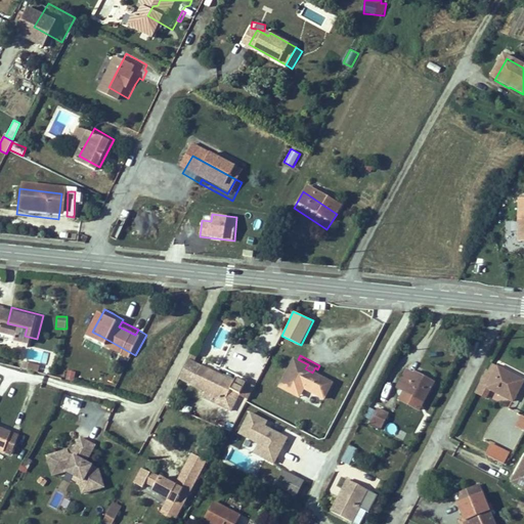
[(298,359),(285,384),(300,392),(305,383),(308,384),(331,396),(339,380),(317,369),(315,367),(312,373),(305,368),(308,364),(298,359)]
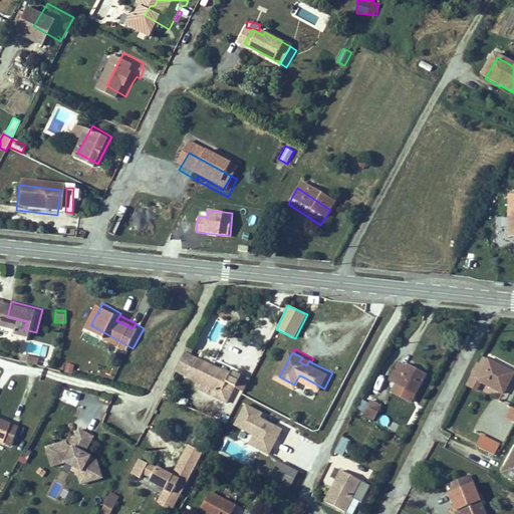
[(202,355),(192,374),(207,382),(233,397),(246,374),(235,369),(233,372),(202,355)]
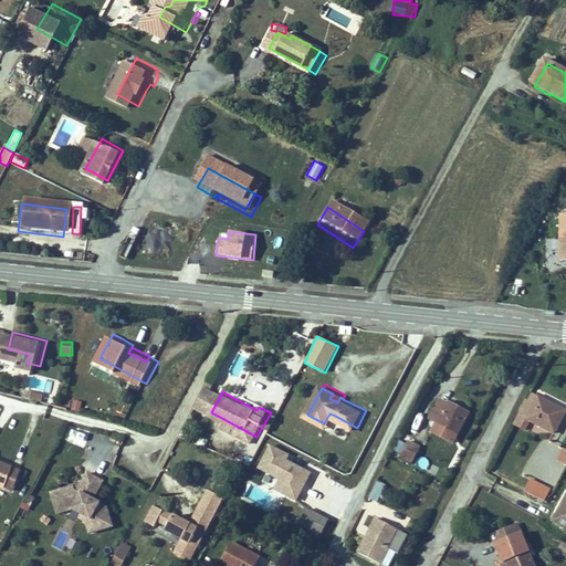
[(565,420),(565,401),(548,391),(535,415),(561,430),(565,420)]
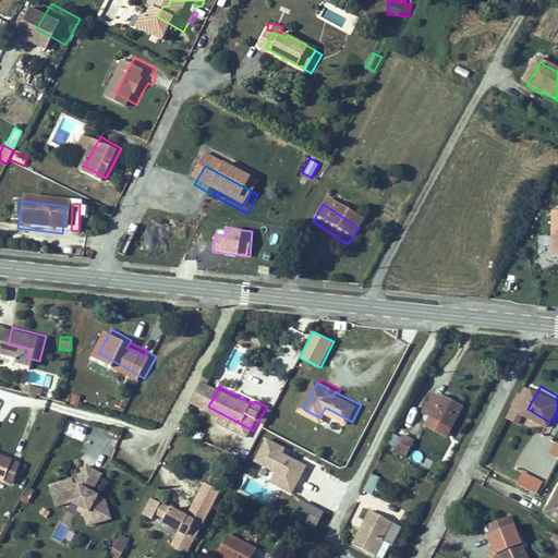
[(447,398),(437,392),(427,411),(455,426),(466,405),(448,396),(447,398)]
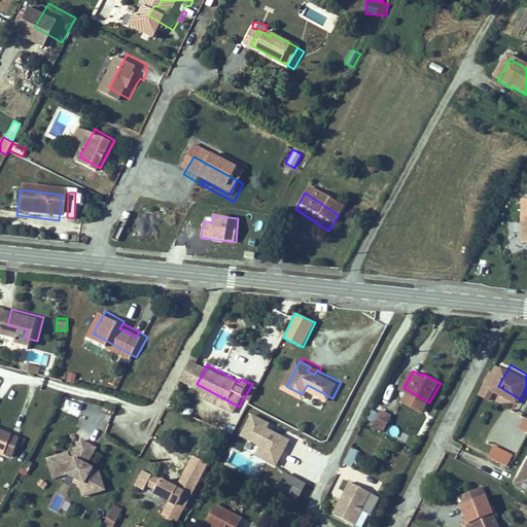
[(68,373),(66,382),(74,383),(76,374),(68,373)]
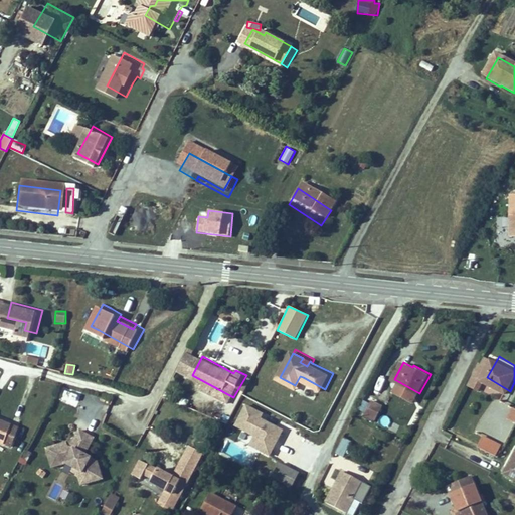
[(233,397),(207,383),(204,388),(230,402),(233,397)]
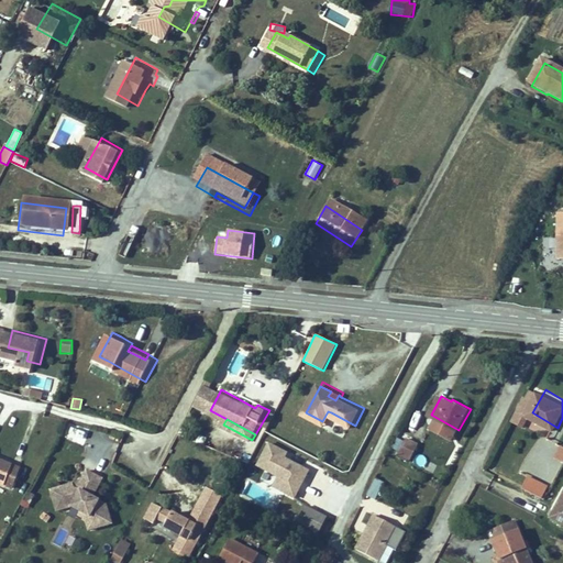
[(69,427),(67,433),(81,439),(84,432),(69,427)]
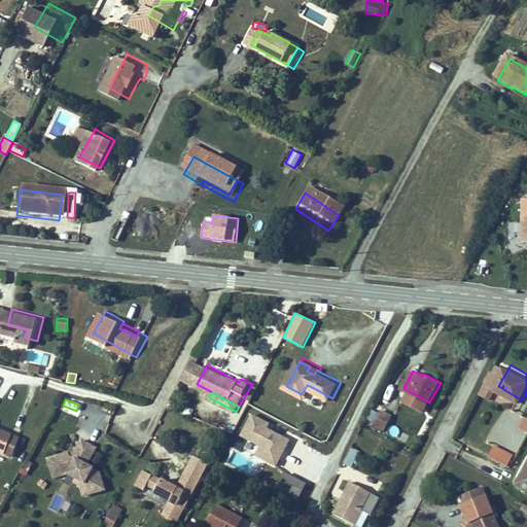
[(394,416),(382,410),(374,424),(386,430),(394,416)]
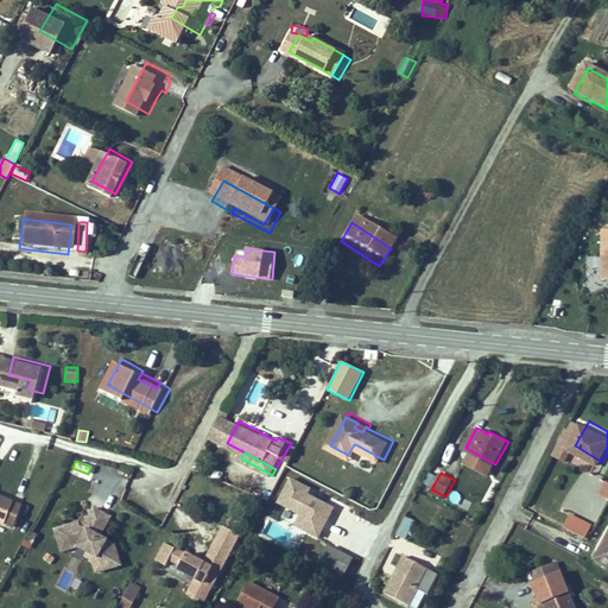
[(289,476),(276,505),(299,515),(293,527),(320,539),(335,506),(308,494),(311,487),(289,476)]
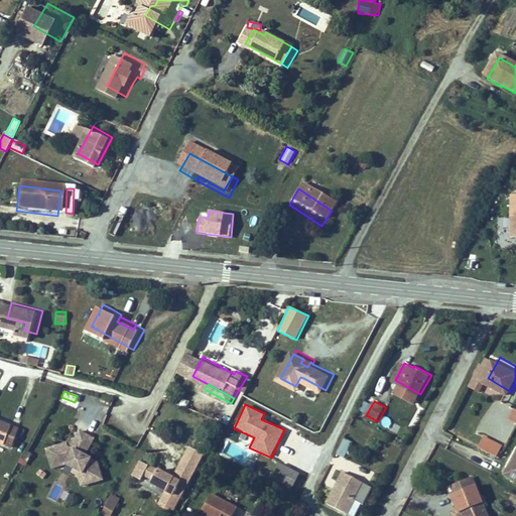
[(0,438),(19,447),(27,429),(0,417),(0,438)]
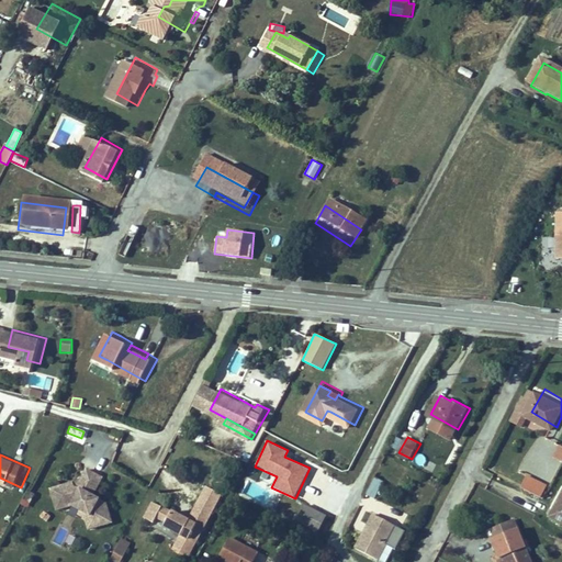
[(107,475),(90,467),(81,484),(78,483),(77,479),(63,481),(66,496),(75,501),(83,505),(93,510),(94,516),(96,523),(114,519),(110,501),(97,493),(107,475)]
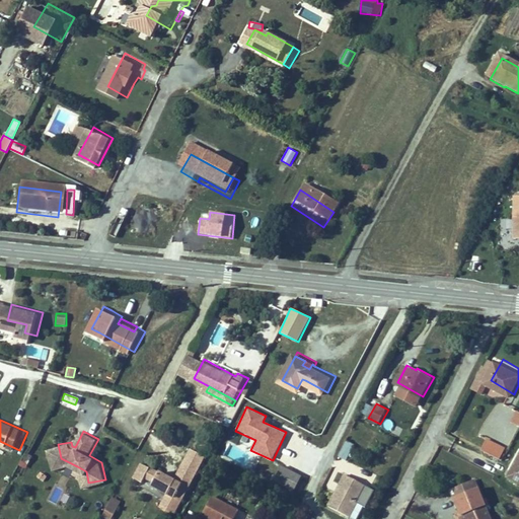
[(347,462),(356,446),(347,441),(339,457),(347,462)]
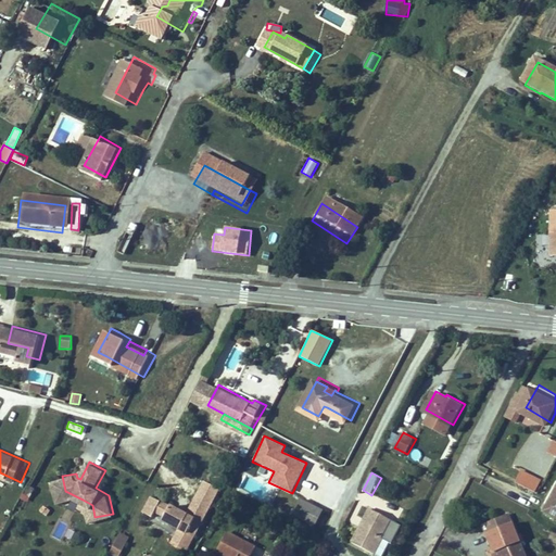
[(546,482),(527,472),(520,484),(540,494),(546,482)]
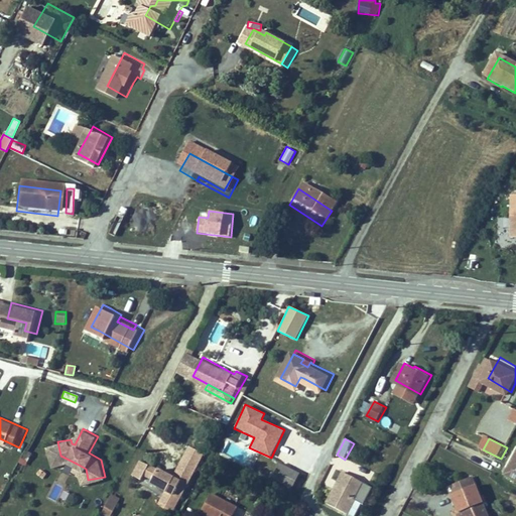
[(60,456),(57,441),(49,443),(53,463),(69,460),(60,456)]
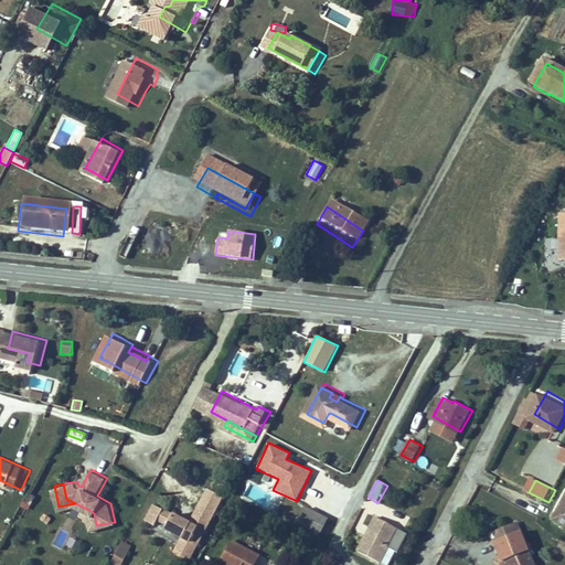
[(215,483),(204,502),(217,508),(227,489),(215,483)]
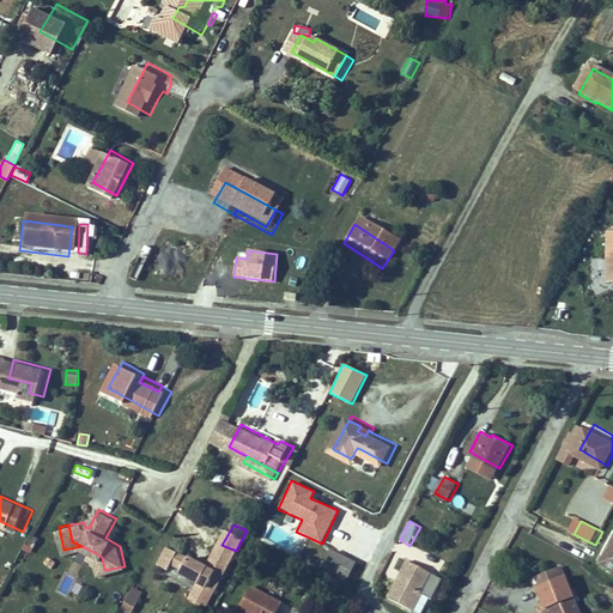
[(218,583),(229,564),(216,557),(196,548),(195,550),(175,540),(165,558),(173,560),(176,554),(187,560),(184,564),(202,575),(218,583)]
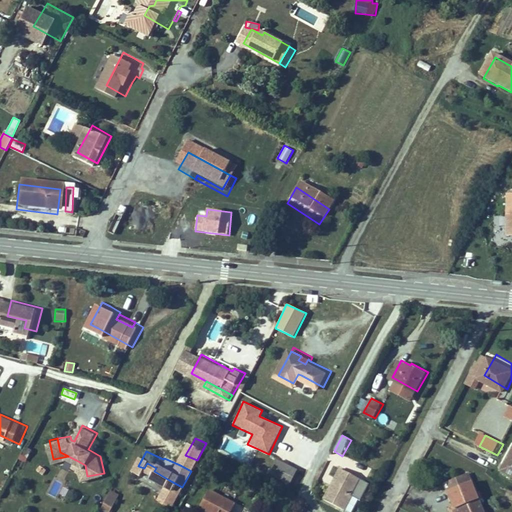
[(185,455),(180,465),(191,471),(197,460),(185,455)]
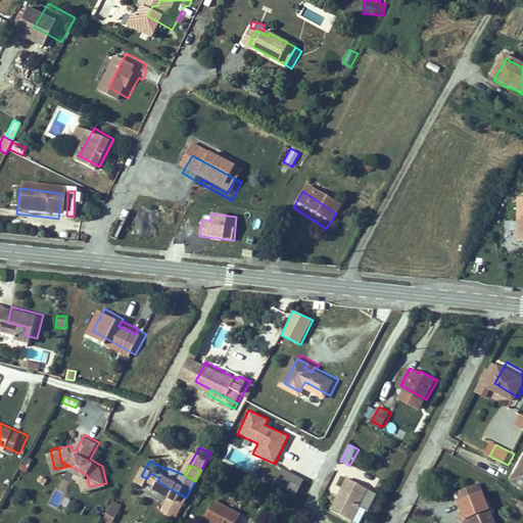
[(87,475),(78,470),(76,474),(83,478),(85,487),(89,486),(88,480),(87,475)]
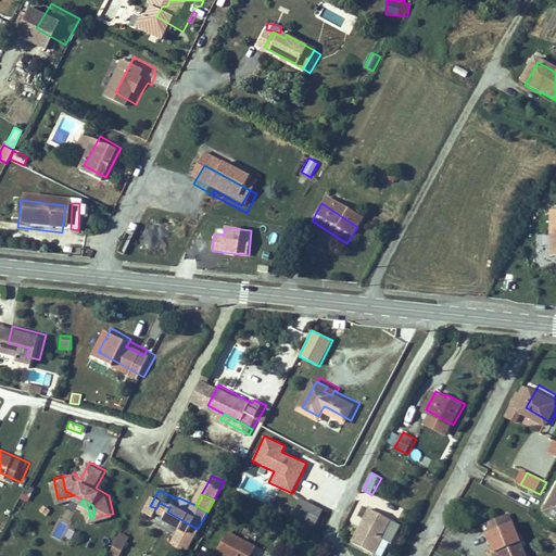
[(327,509),(307,500),(301,514),(319,523),(327,509)]
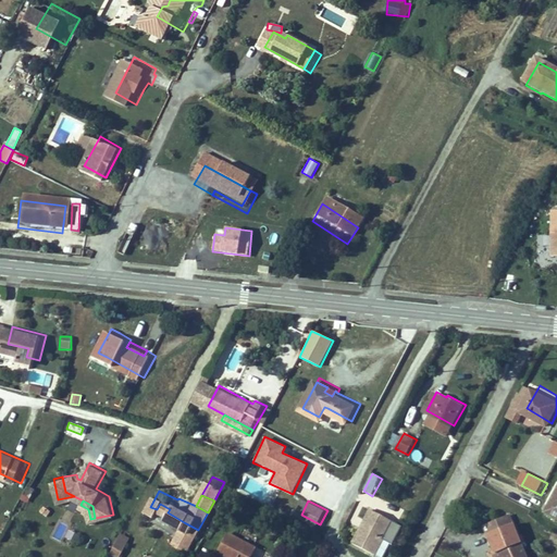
[(52,536),(61,541),(74,511),(67,509),(63,519),(60,518),(52,536)]
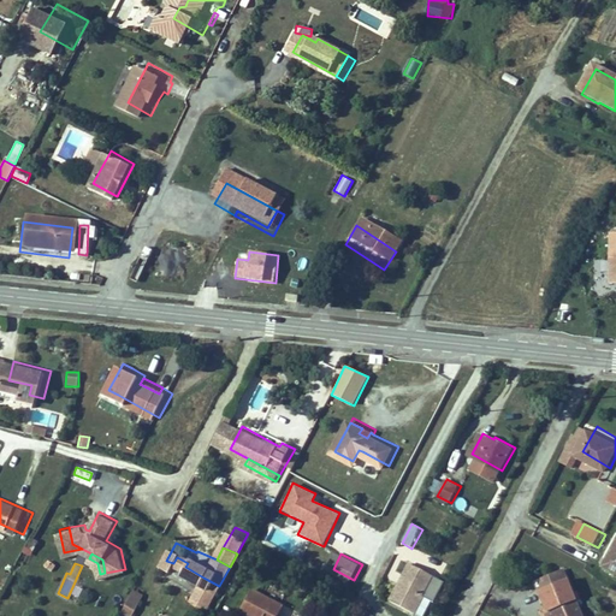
[(397,590),(390,603),(413,615),(414,615),(425,598),(436,579),(409,566),(404,575),(409,578),(401,592),(397,590)]
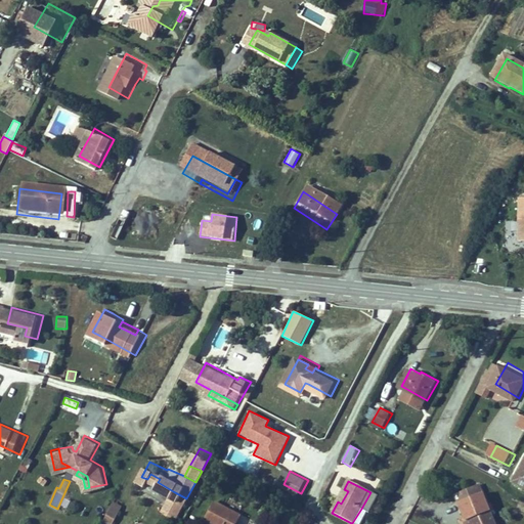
[(341,504),(348,491),(344,489),(338,501),(341,504)]
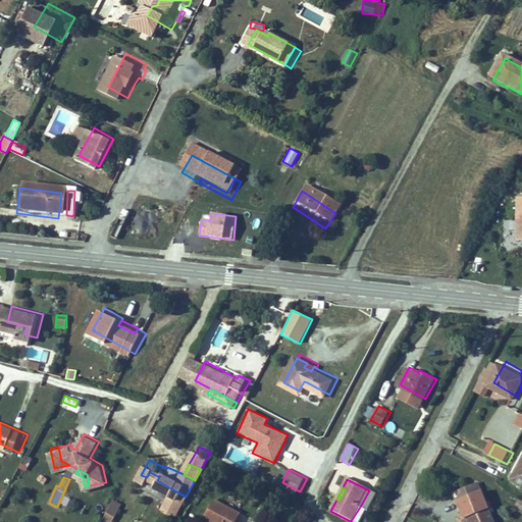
[(186,497),(172,489),(165,503),(178,510),(186,497)]
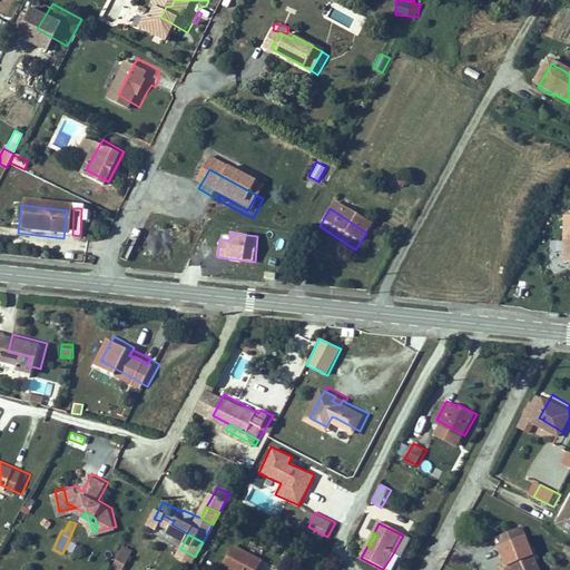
[(403,536),(393,553),(396,556),(406,538),(403,536)]
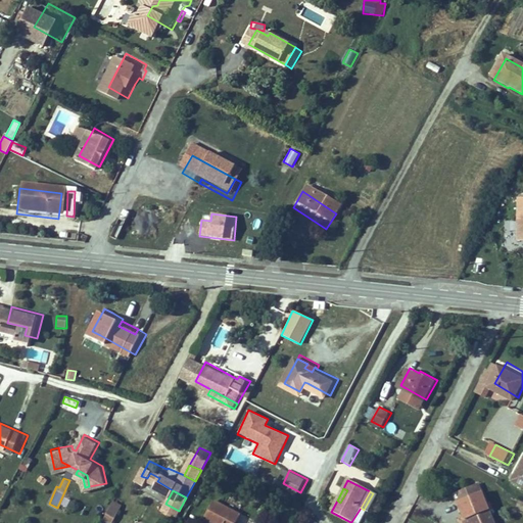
[(469,521),(473,519),(474,522),(496,522),(485,492),(462,502),(469,521)]
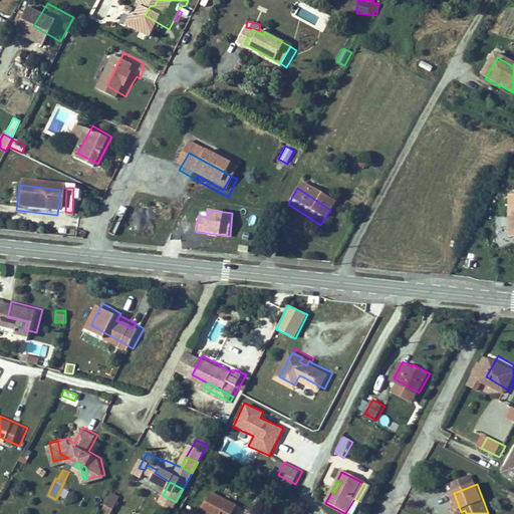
[(235,513),(240,505),(214,491),(204,510),(212,513),(235,513)]
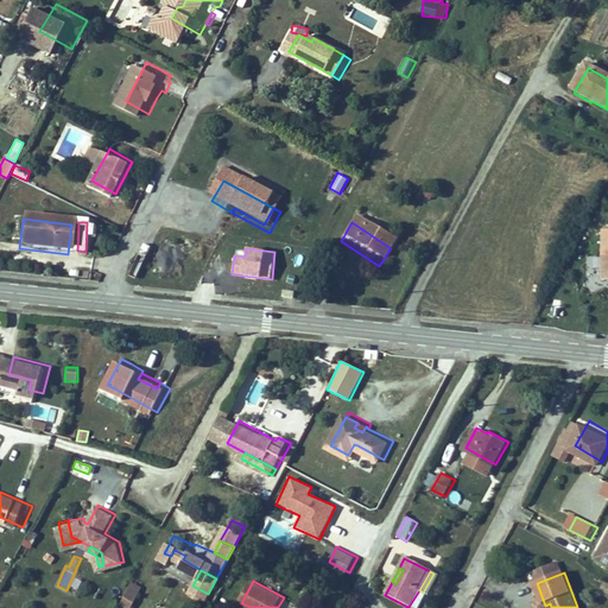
[(119,607),(121,607),(132,607),(143,587),(131,582),(119,607)]
